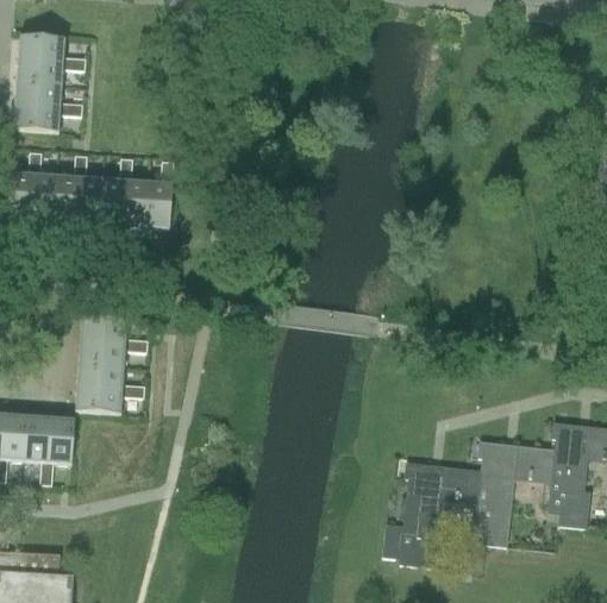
[(20,36),(18,60),(64,63),(64,57),(66,39),(20,36)]
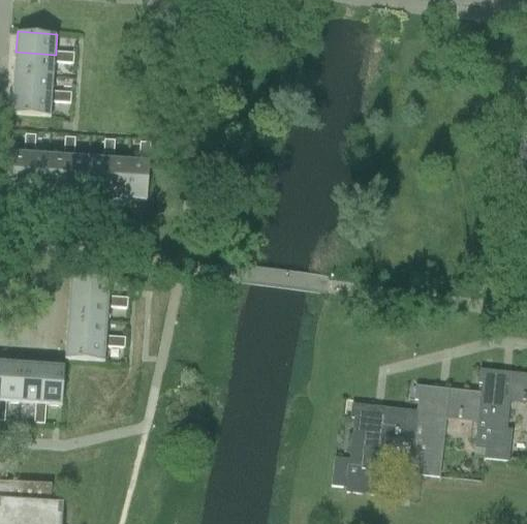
[(56,55),(55,60),(64,61),(65,51),(56,50),(56,55)]
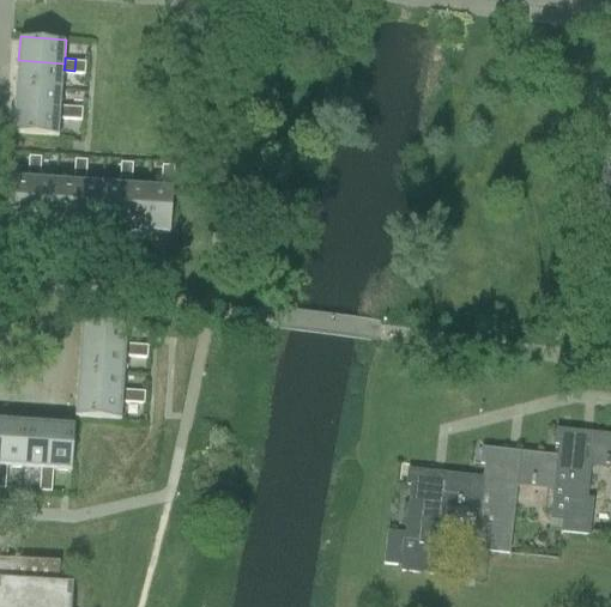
[(76,59),(74,71),(86,71),(86,59),(76,59)]
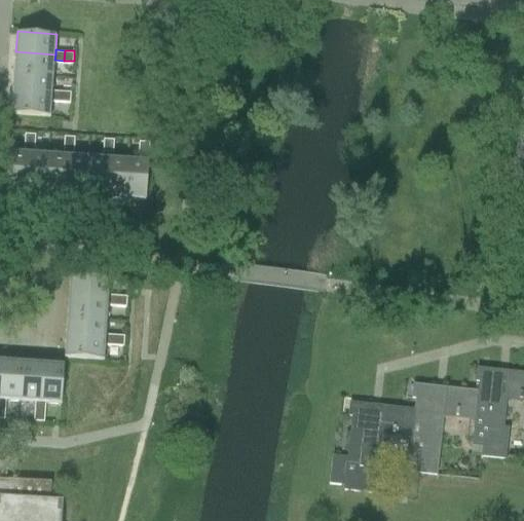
[(15,51),(14,72),(53,74),(54,60),(55,54),(15,51)]
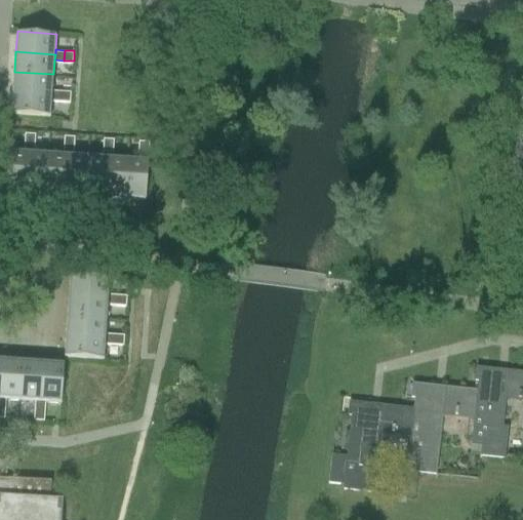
[(14,72),(13,91),(52,93),(52,88),(53,74),(14,72)]
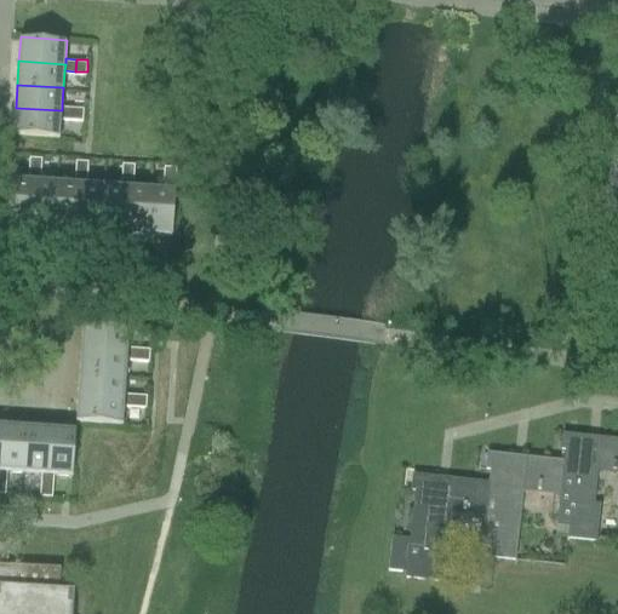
[(62,110),(62,116),(73,118),(73,105),(62,104),(62,110)]
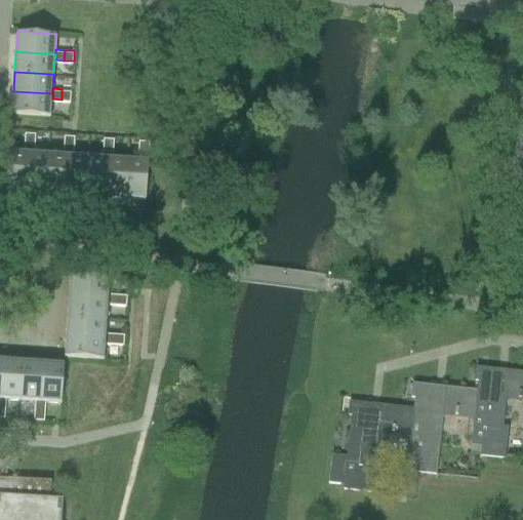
[(62,89),(62,100),(71,101),(72,89),(62,89)]
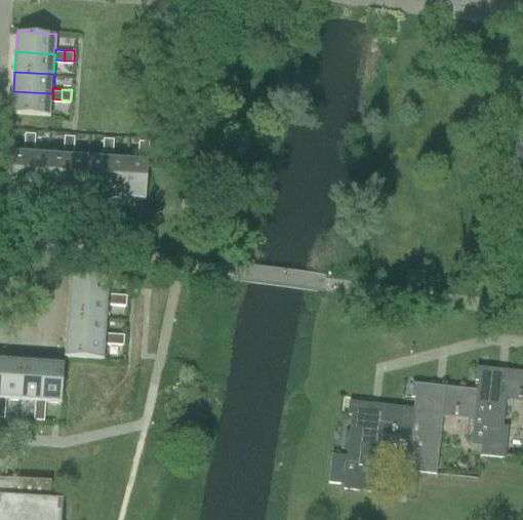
[(13,91),(11,112),(51,115),(52,98),(52,93),(13,91)]
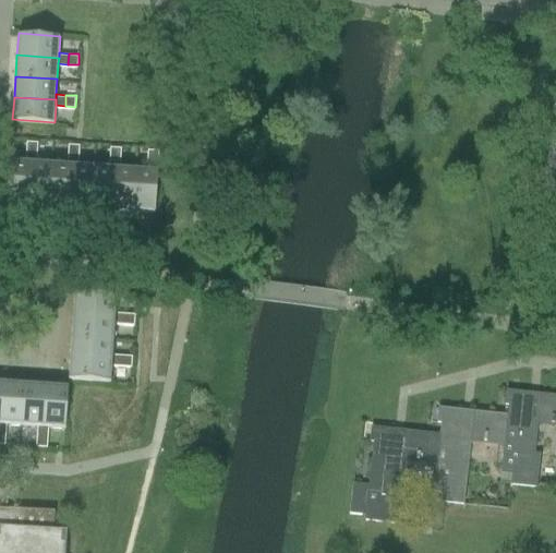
[(27,140),(27,149),(38,149),(38,140),(27,140)]
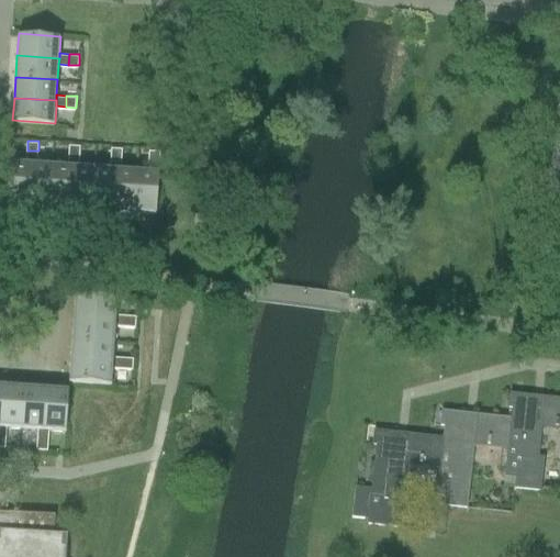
[(70,143),(69,154),(80,154),(81,144),(70,143)]
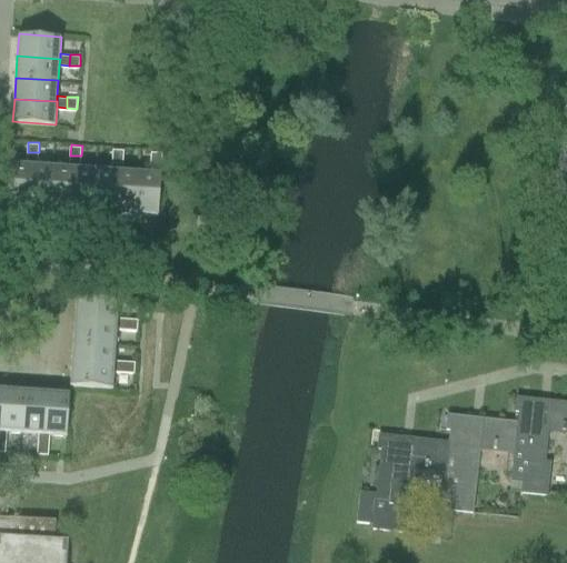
[(113,148),(112,158),(123,159),(125,149),(113,148)]
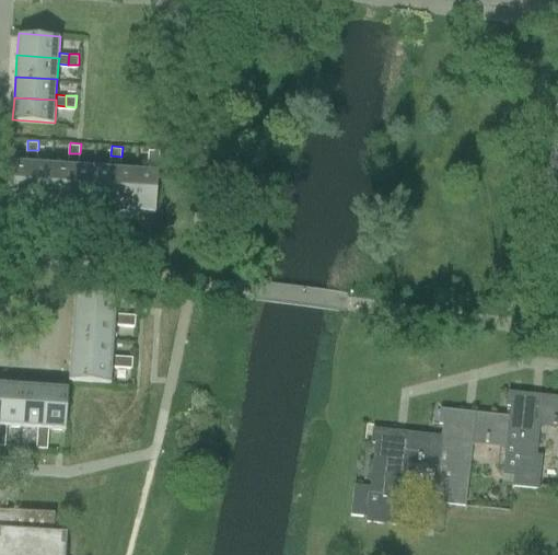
[(149,148),(149,159),(160,160),(160,149),(149,148)]
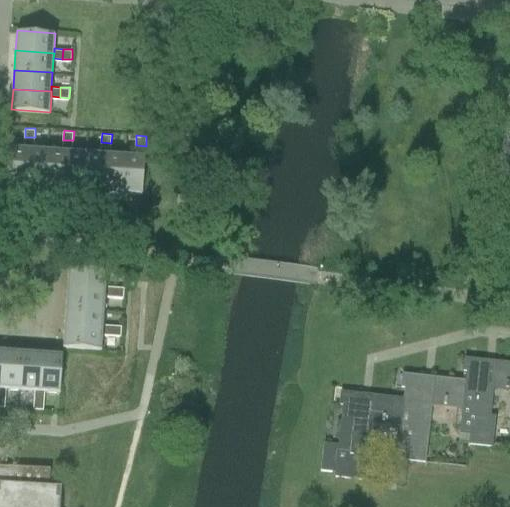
[(25,137),(24,146),(29,146),(34,147),(35,137),(25,137)]
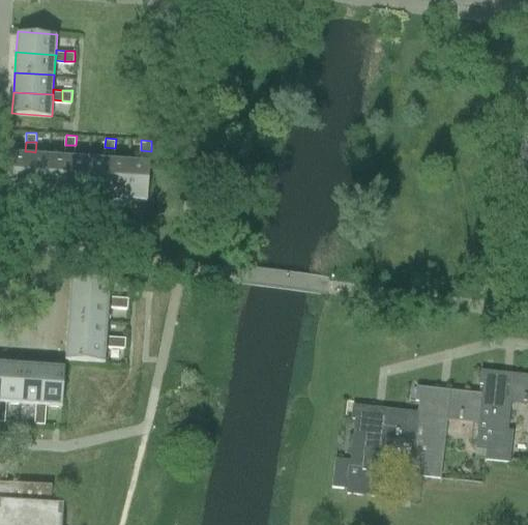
[(65,145),(64,154),(69,154),(75,154),(76,145),(65,145)]
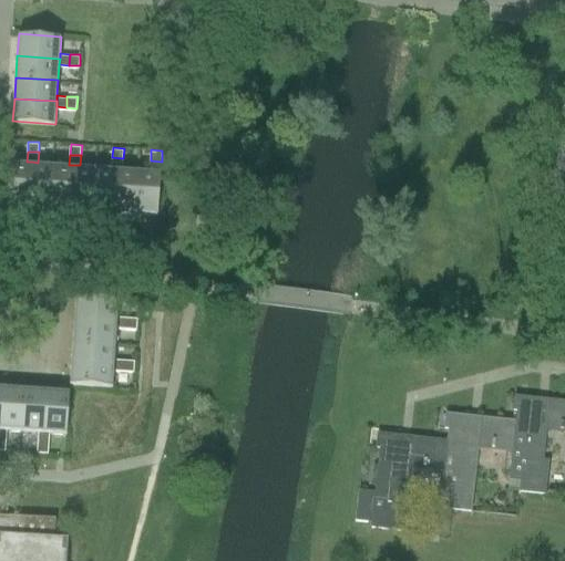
[(112,157),(112,167),(117,168),(123,168),(123,158),(112,157)]
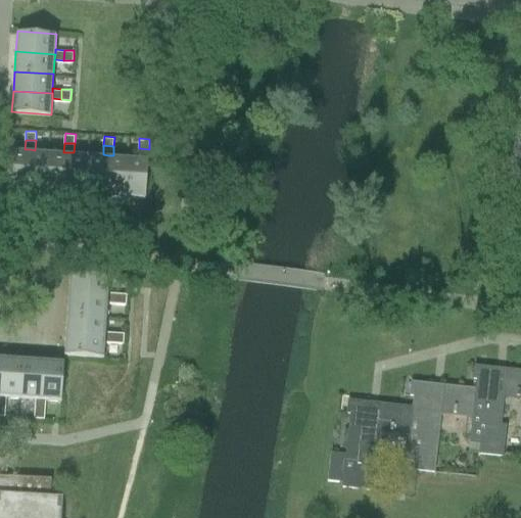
[(9,148),(6,187),(8,188),(27,189),(30,151),(30,149),(25,149),(9,148)]
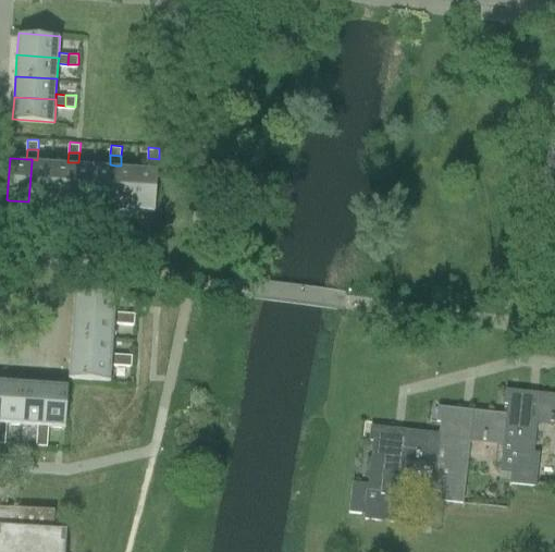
[(32,161),(28,201),(50,203),(52,162),(52,161),(37,160),(32,159),(32,161)]
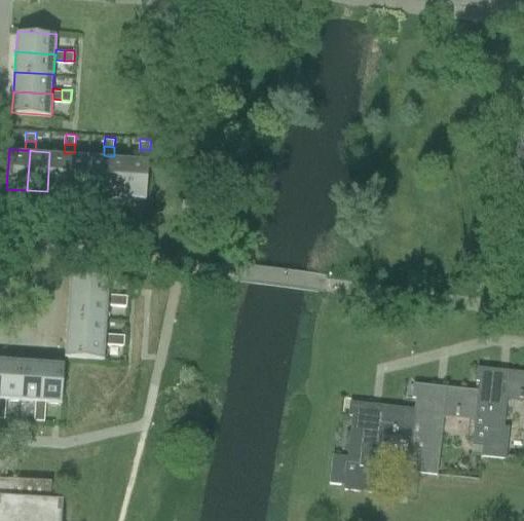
[(49,153),(47,191),(67,192),(69,153),(64,153),(49,152),(49,153)]
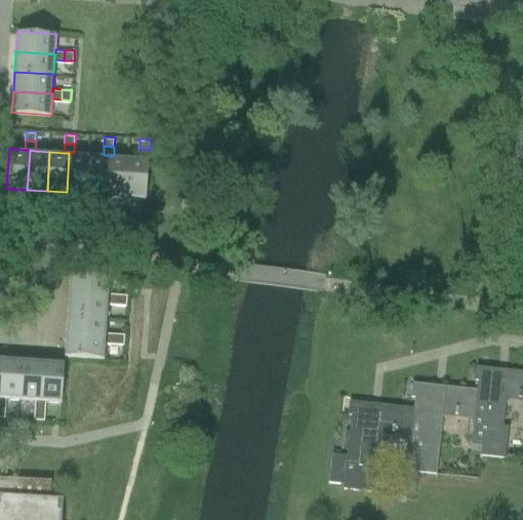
[(69,153),(67,192),(86,194),(89,154),(74,153),(69,153)]
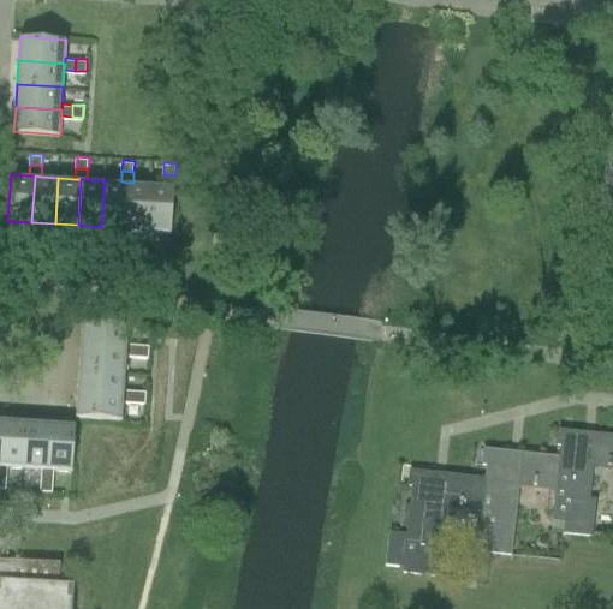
[(105,180),(101,227),(124,228),(128,183),(121,181),(105,180)]
